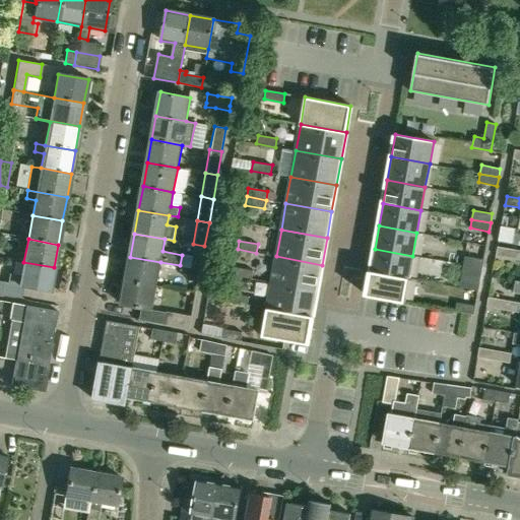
[(200,269),(204,246),(193,244),(188,267),(200,269)]
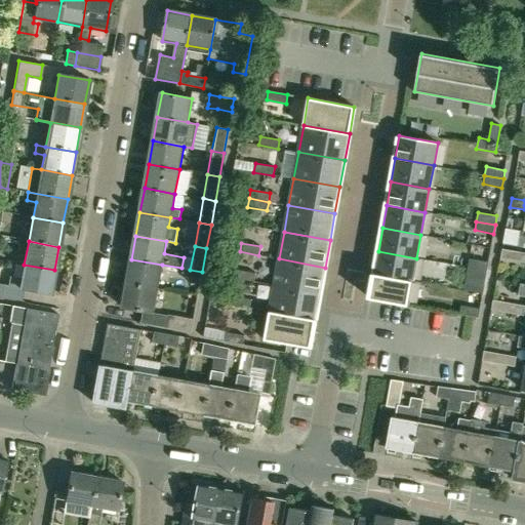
[(519,256),(520,252),(502,249),(500,258),(515,260),(516,256),(519,256)]
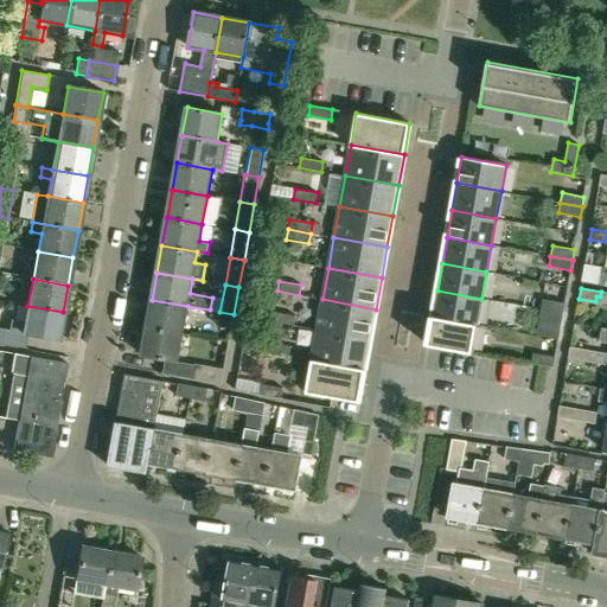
[(481,299),(438,291),(432,318),(477,326),(481,299)]
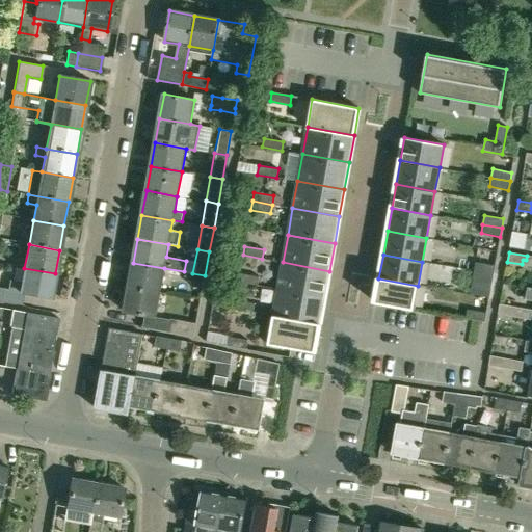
[(531,257),(527,256),(526,260),(523,260),(522,264),(531,265),(531,257)]
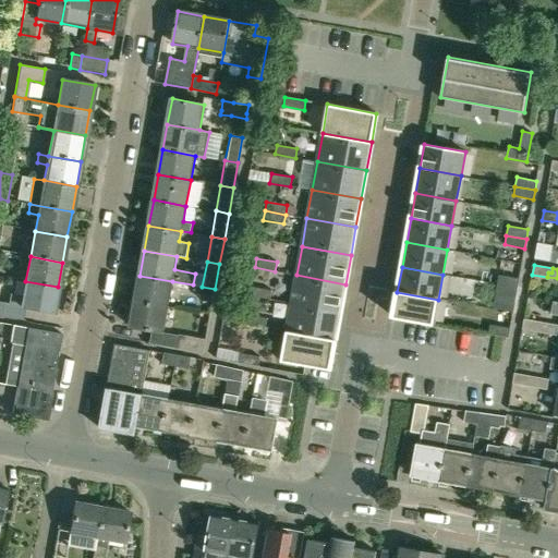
[(296,275),(291,304),(340,313),(346,284),(296,275)]
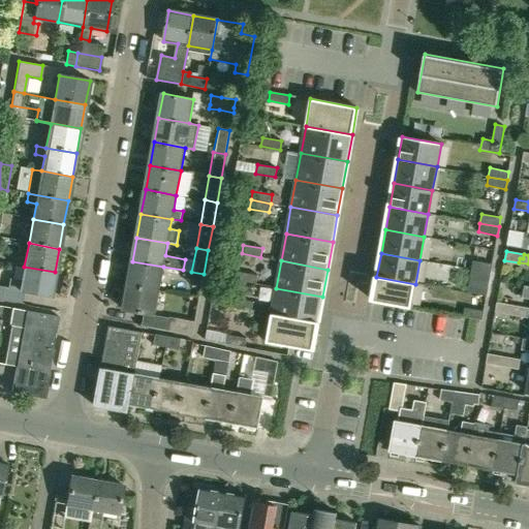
[(492,263),(473,260),(471,270),(491,273),(492,263)]
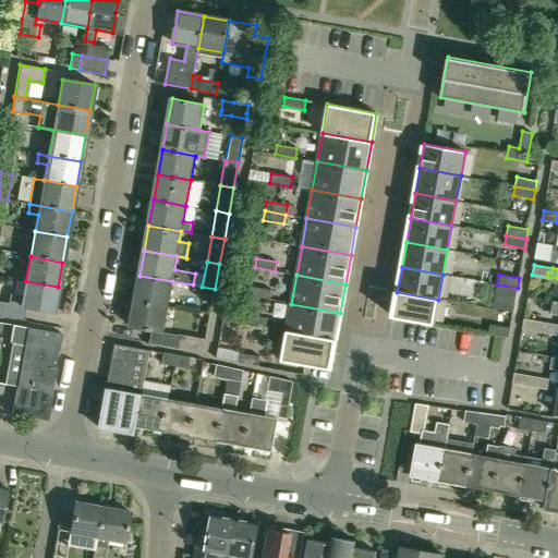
[(167,306),(172,281),(140,276),(135,301),(167,306)]
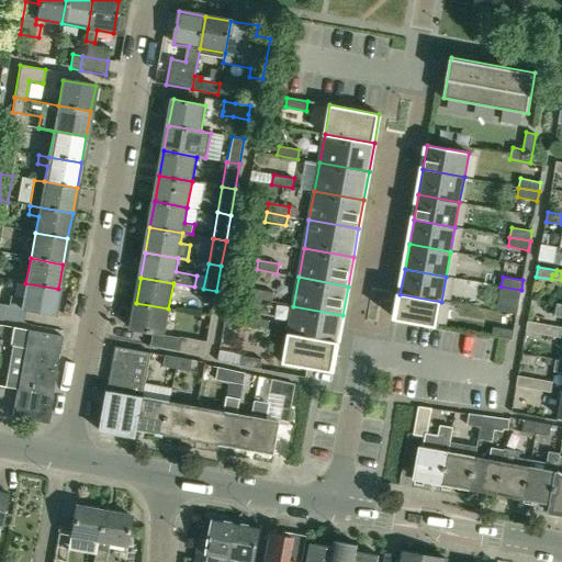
[(54,315),(58,289),(25,283),(23,298),(9,295),(8,306),(54,315)]
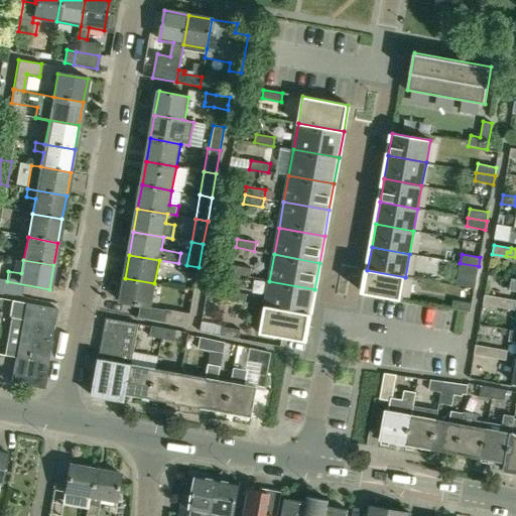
[(479,266),(460,263),(458,271),(477,275),(479,266)]
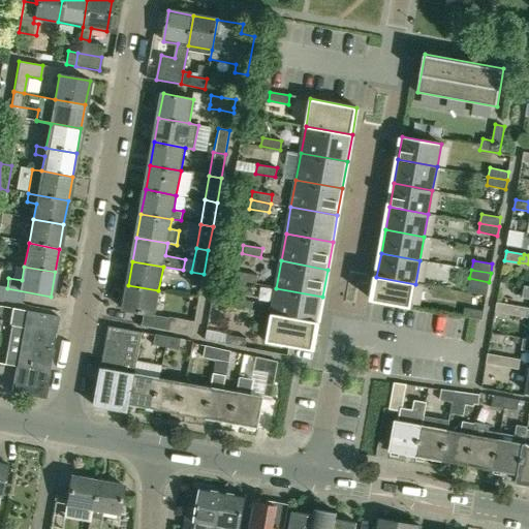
[(201,287),(204,274),(191,272),(189,285),(201,287)]
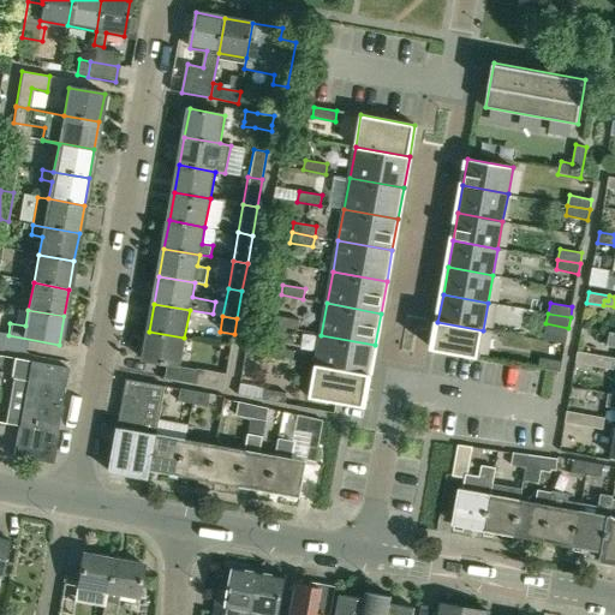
[(299,320),(278,316),(275,326),(298,330),(299,320)]
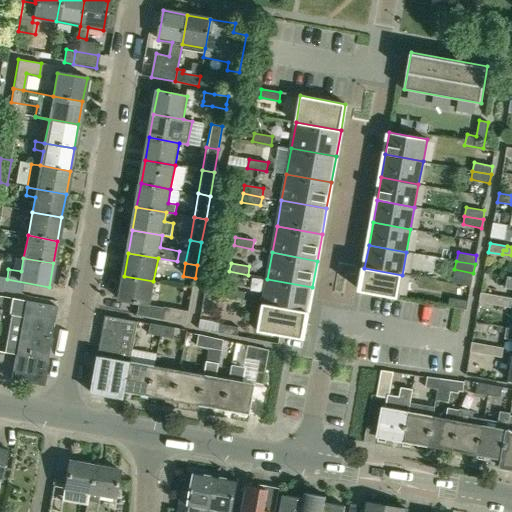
[(402,275),(364,268),(360,290),(398,297),(402,275)]
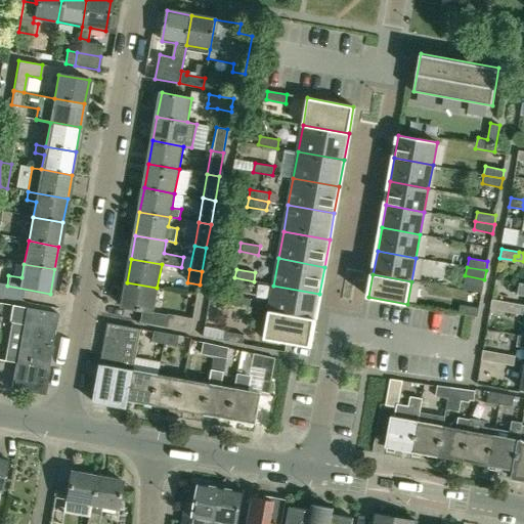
[(142,310),(140,322),(191,332),(193,318),(153,311),(157,288),(127,282),(122,306),(142,310)]
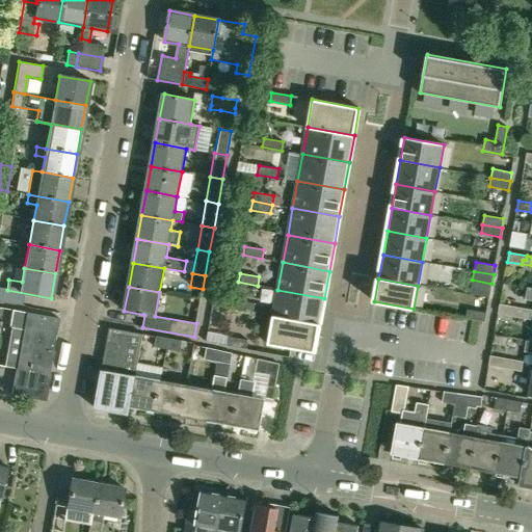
[(324,298),(277,290),(272,317),(319,325),(324,298)]
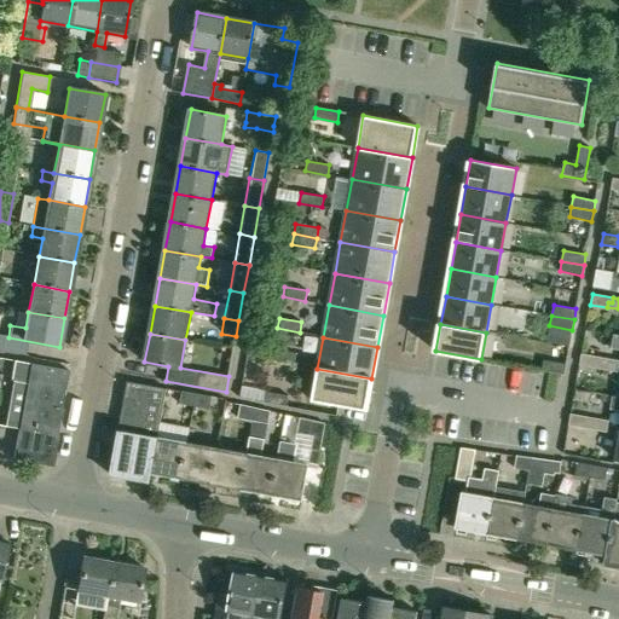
[(296,353),(273,348),(272,359),(294,363),(296,353)]
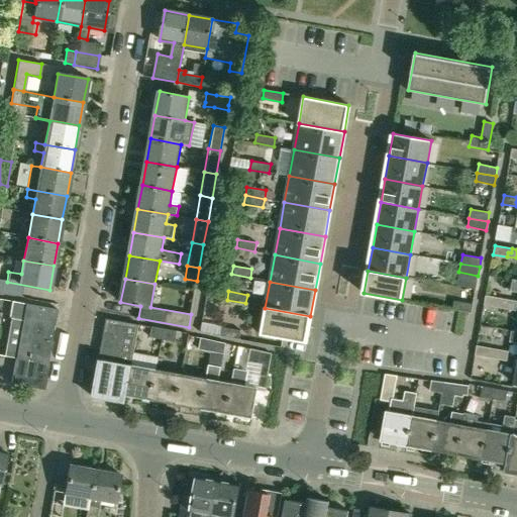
[(502,303),(503,299),(485,296),(484,304),(498,307),(499,302),(502,303)]
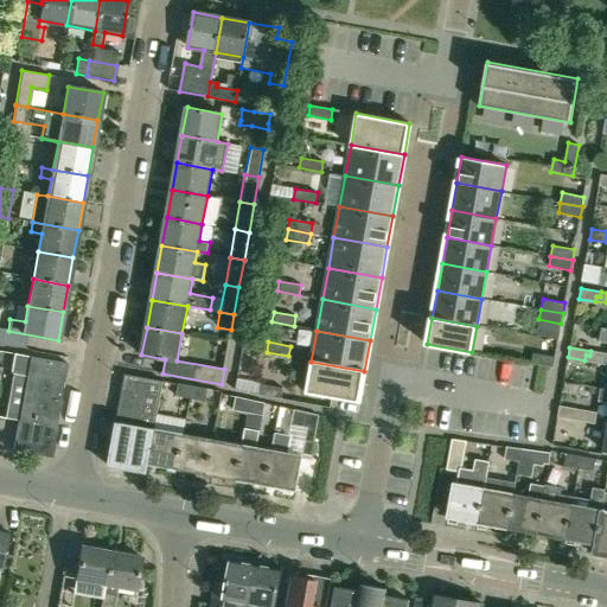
[(585,360),(588,360),(605,363),(606,353),(590,351),(589,356),(586,355),(585,360)]
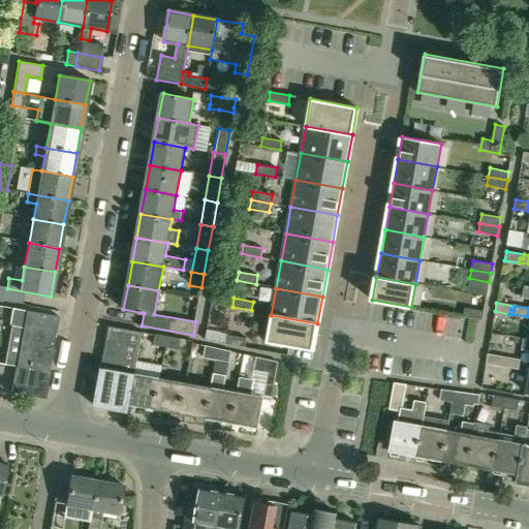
[(484,311),(464,307),(463,316),(481,319),(484,311)]
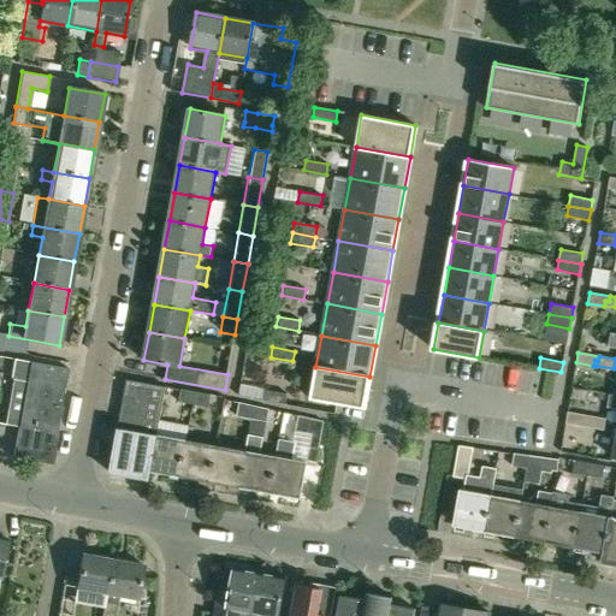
[(15,359),(11,378),(13,379),(27,381),(18,427),(13,455),(51,462),(67,368),(15,359)]
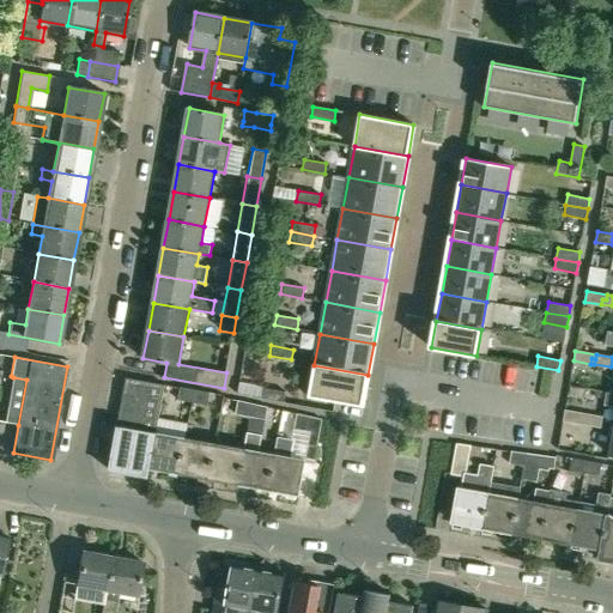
[(368,375),(314,365),(309,396),(363,406),(368,375)]
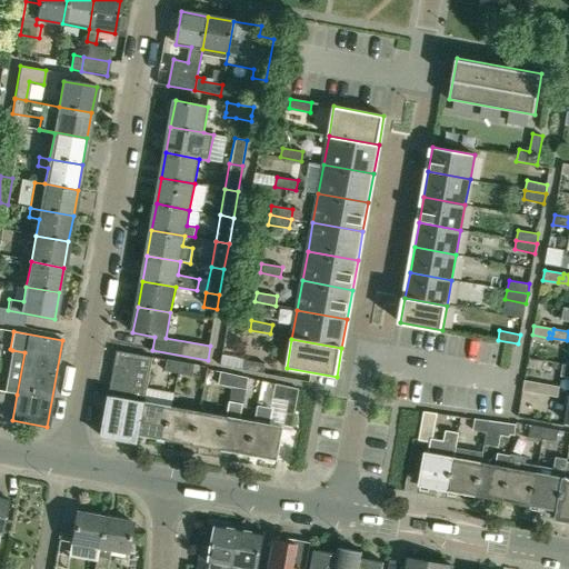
[(139,433),(145,401),(153,357),(117,350),(101,436),(138,442),(139,433)]
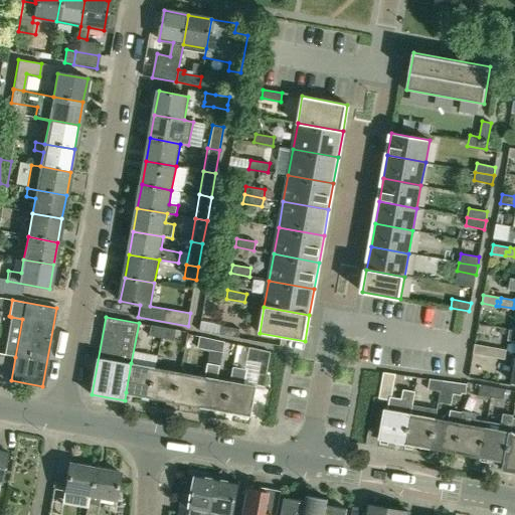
[(152,325),(150,335),(162,337),(164,327),(152,325)]
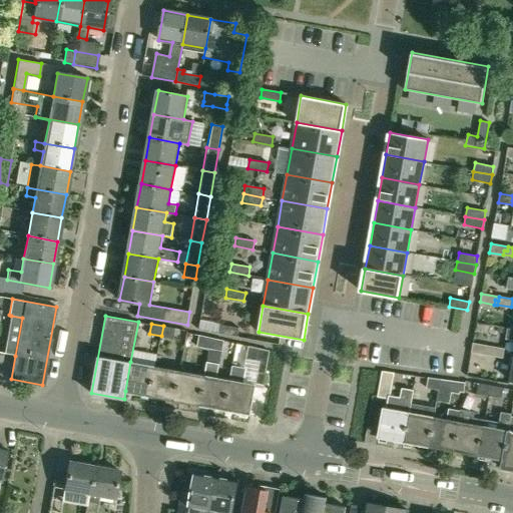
[(488,335),(489,326),(477,324),(476,333),(488,335)]
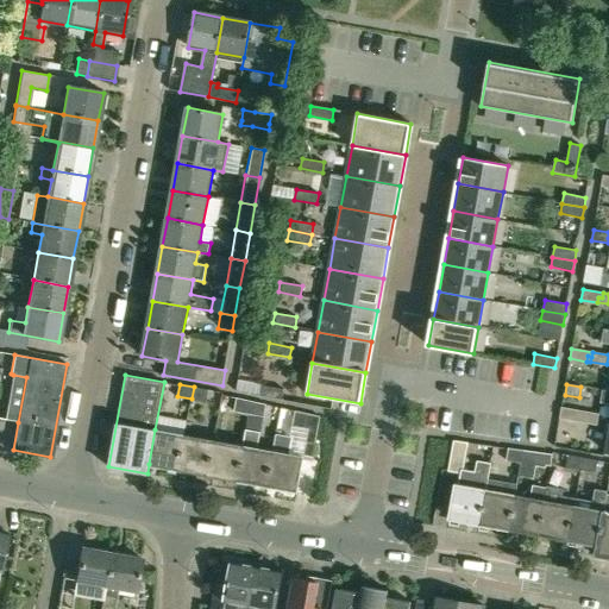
[(284,389),(262,385),(259,395),(282,400),(284,389)]
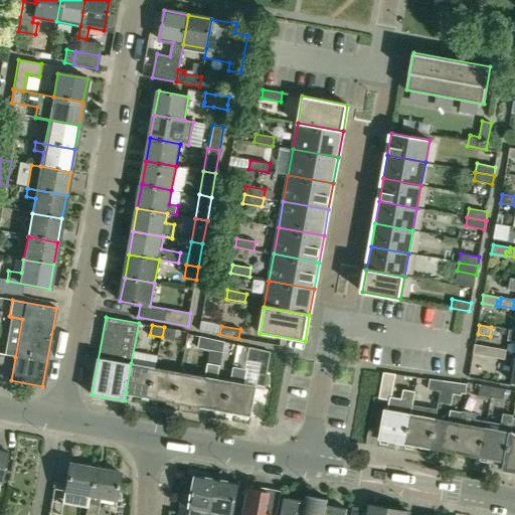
[(164,327),(162,337),(175,339),(177,329),(164,327)]
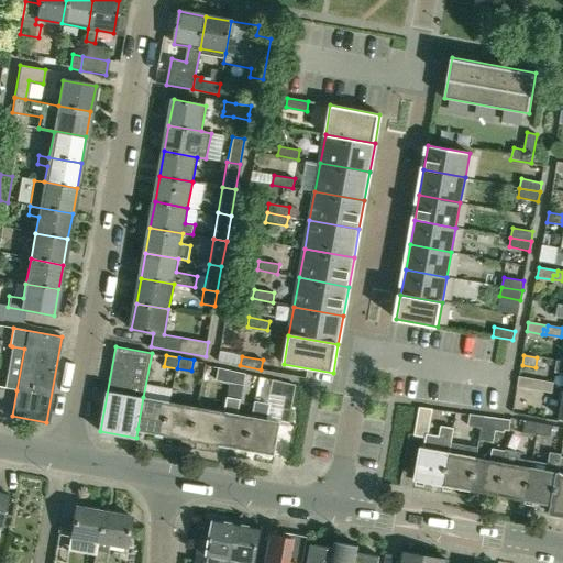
[(547,357),(545,364),(555,366),(556,360),(547,357)]
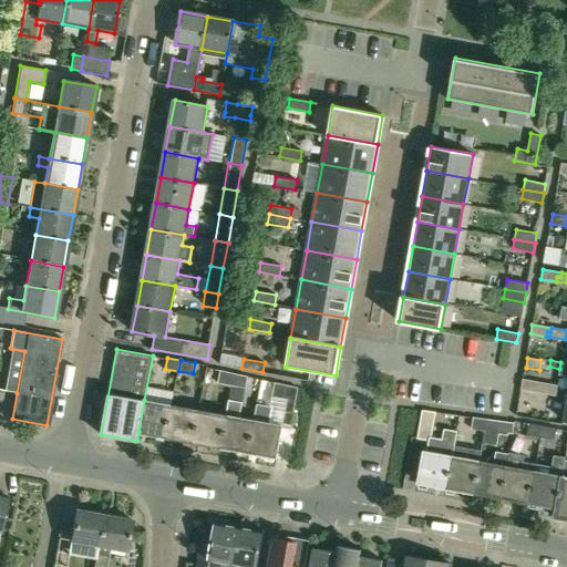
[(220,369),(218,382),(232,384),(234,372),(220,369)]
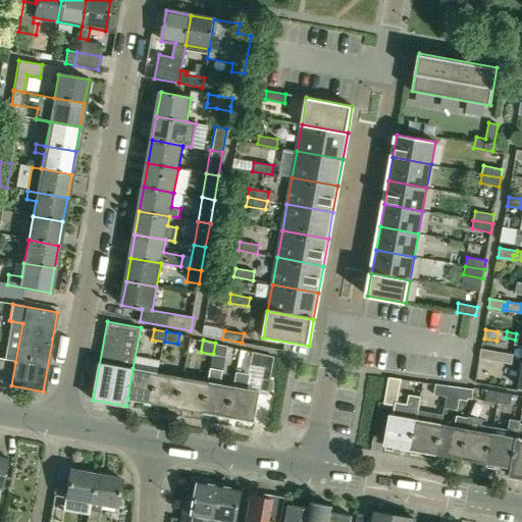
[(215,343),(213,354),(226,356),(228,346),(215,343)]
